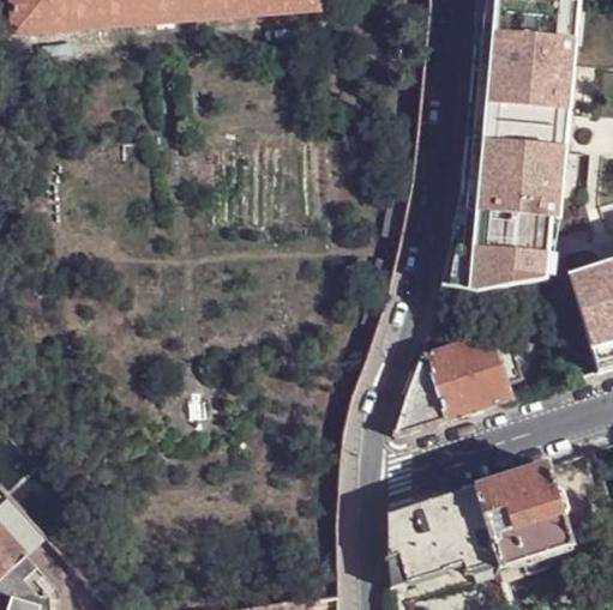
[(12,0),(16,29),(316,6),(314,0),(12,0)]
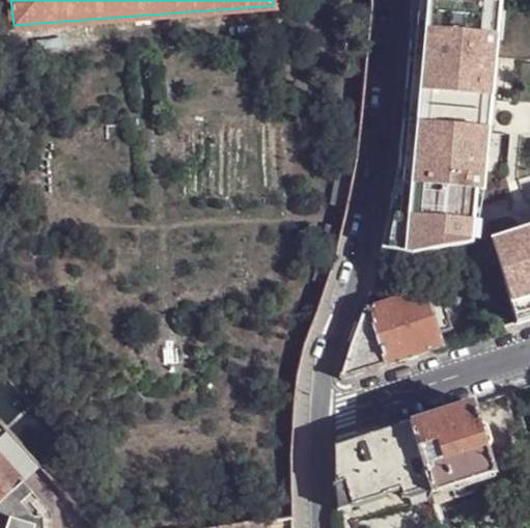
[(382,246),(414,252),(466,243),(462,219),(476,215),(472,200),(474,188),(481,189),(487,126),(491,96),(498,18),(485,17),(487,0),(415,0),(392,238),(385,235),(382,246)]
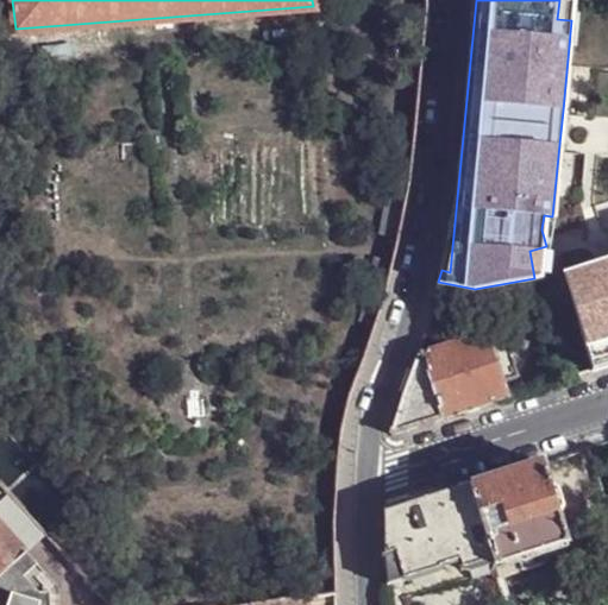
[(607,262),(564,275),(594,367),(607,363),(607,262)]
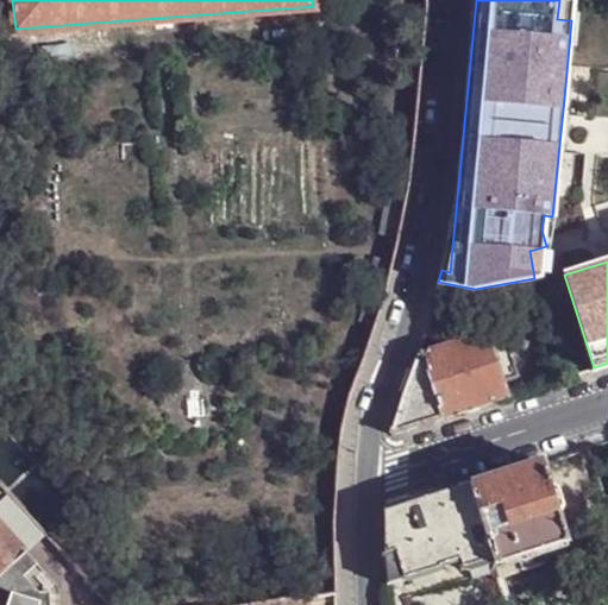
[(390,430),(392,432),(508,395),(503,378),(519,372),(507,340),(491,345),(486,329),(482,329),(474,290),(438,283),(431,313),(420,342),(446,335),(449,341),(418,351),(390,430)]
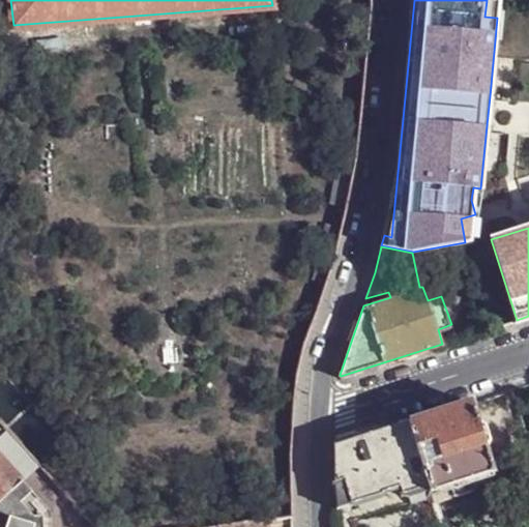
[(177,345),(176,332),(162,332),(164,347),(177,345)]
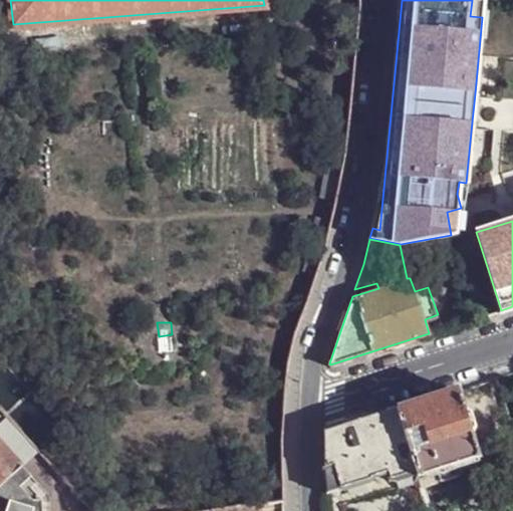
[(416,472),(420,486),(427,485),(441,480),(438,470),(457,464),(460,474),(471,470),(482,467),(472,433),(474,429),(469,412),(465,410),(458,388),(397,407),(416,472)]
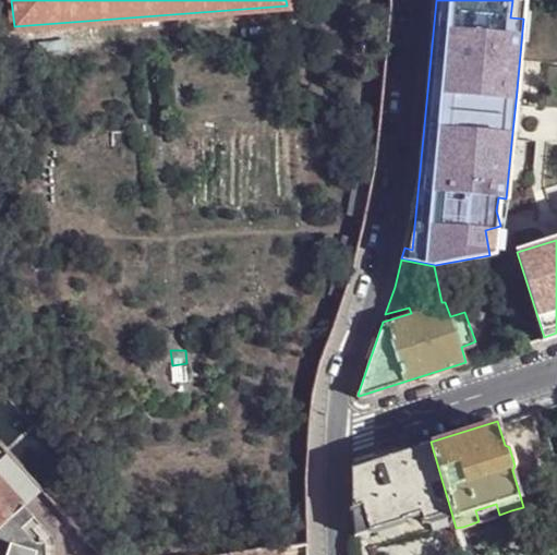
[(354,525),(355,535),(368,531),(382,527),(419,516),(421,521),(423,521),(451,513),(431,442),(352,466),(352,508),(354,525)]
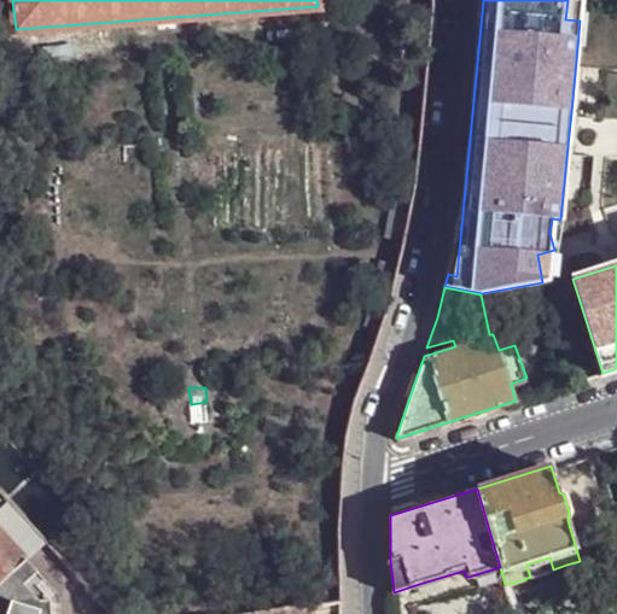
[(0,579),(3,578),(12,588),(23,578),(15,568),(27,556),(0,527),(0,579)]
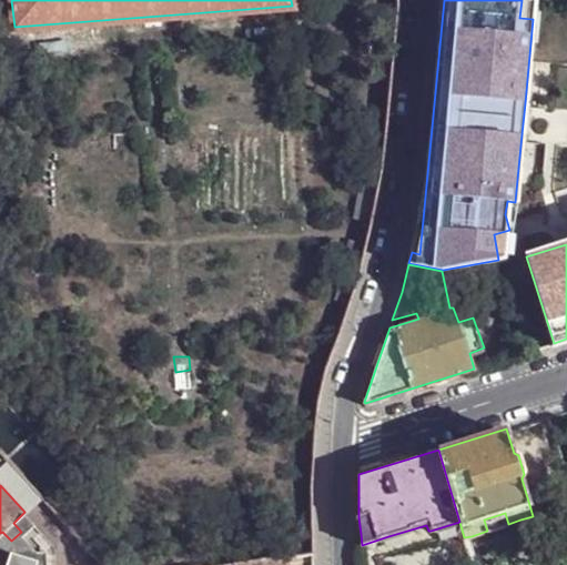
[(484,520),(487,531),(508,524),(505,513),(484,520)]
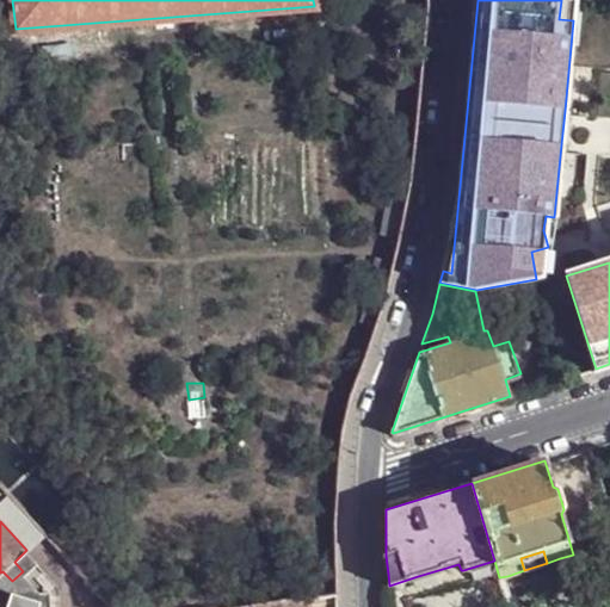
[(458,564),(418,576),(420,584),(431,582),(443,577),(445,584),(466,577),(463,570),(461,570),(458,564)]
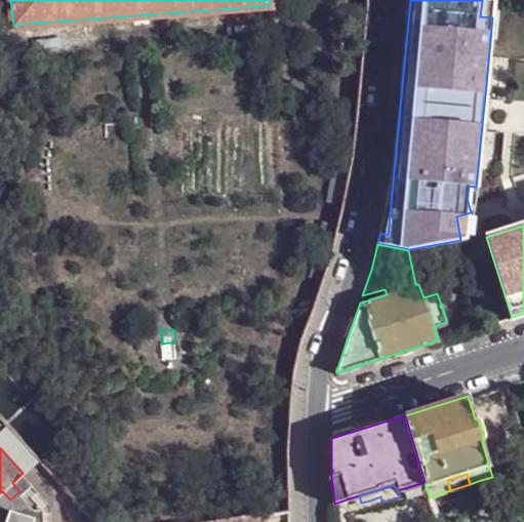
[(0,521),(8,521),(12,513),(0,508),(0,521)]
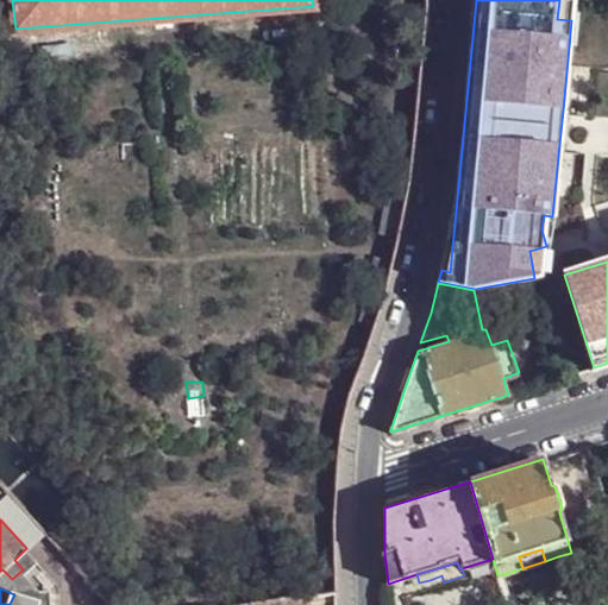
[(42,604),(14,594),(10,604),(42,604)]
